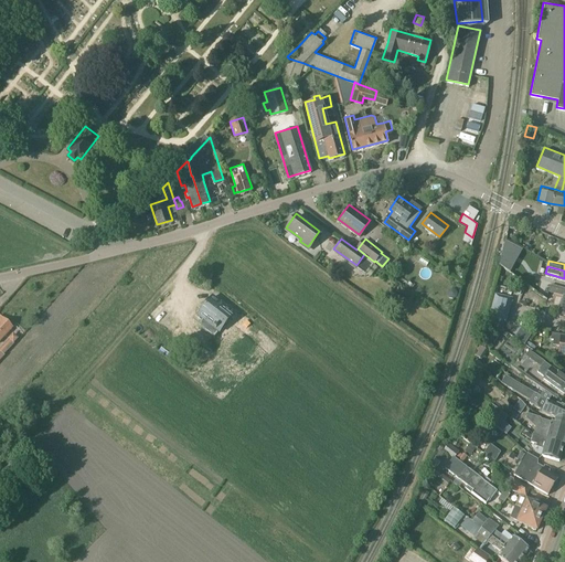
[(564,286),(550,283),(551,281),(537,277),(535,281),(533,287),(539,288),(539,290),(542,292),(542,295),(546,297),(548,289),(564,294),(564,293),(564,286)]
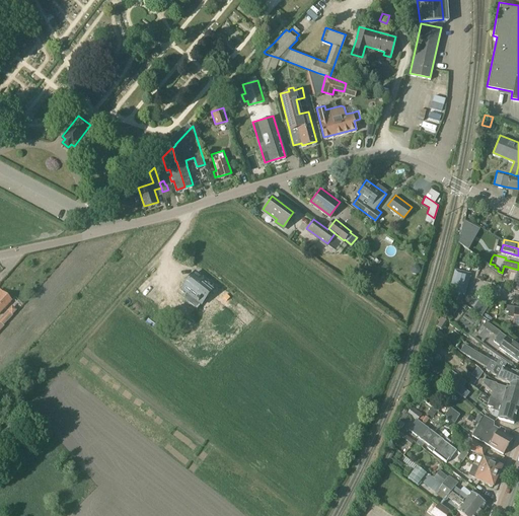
[(454,268),(448,290),(452,291),(463,294),(464,295),(470,272),(454,268)]
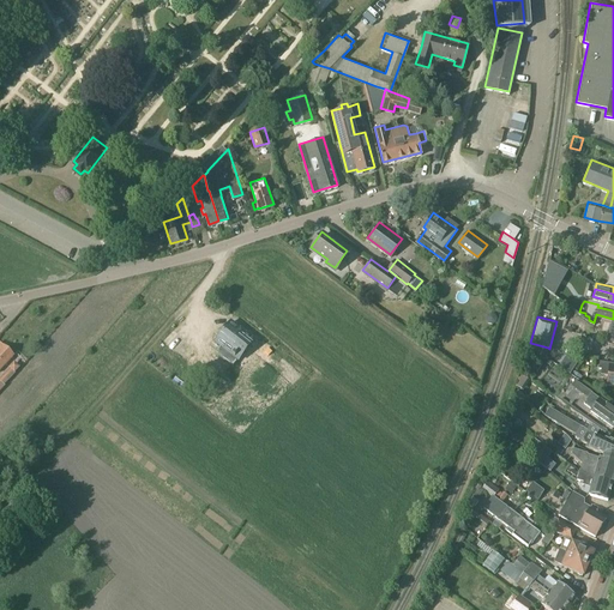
[(230,320),(215,339),(233,354),(232,354),(234,356),(235,355),(238,358),(254,338),(230,320)]
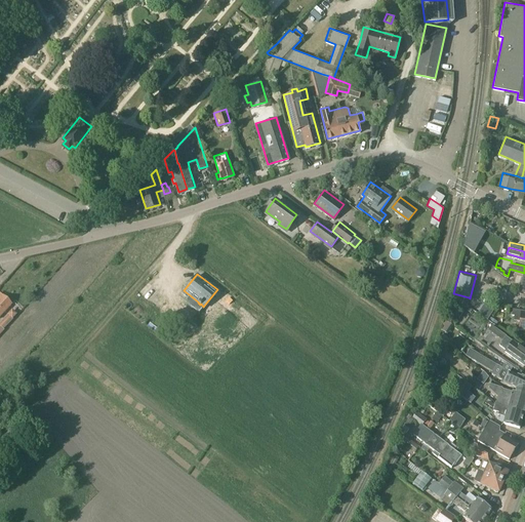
[(0,290),(0,315),(12,302),(0,290)]
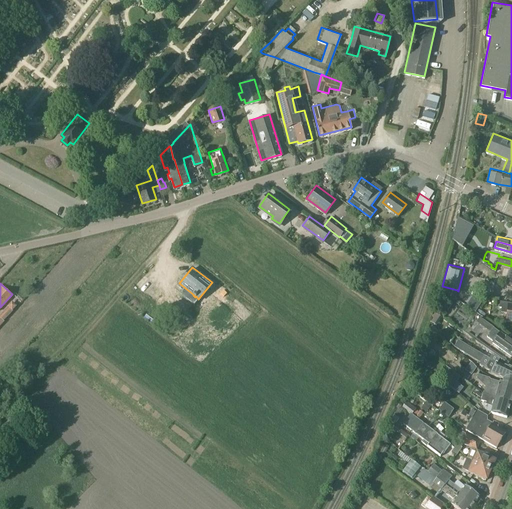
[(223,285),(216,294),(235,309),(242,300),(223,285)]
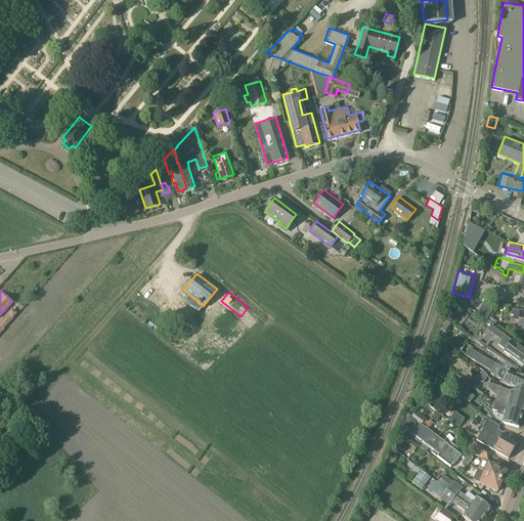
[(523,307),(512,306),(511,312),(513,312),(513,317),(519,318),(517,328),(523,328),(523,307)]
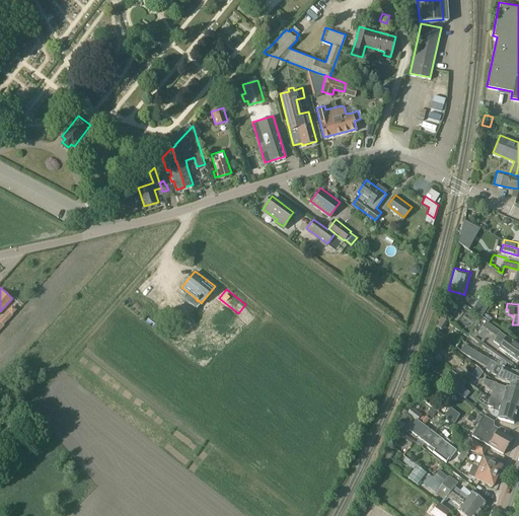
[(0,328),(5,324),(4,323),(13,312),(16,308),(12,305),(0,317),(0,328)]
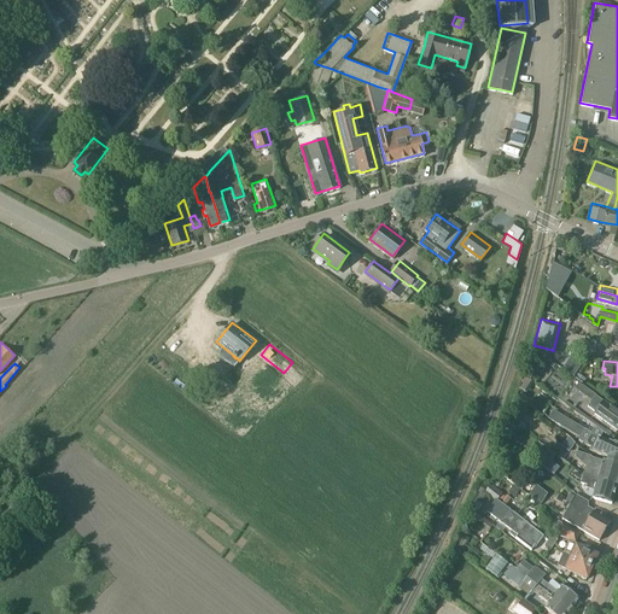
[(582,380),(584,381),(587,378),(577,370),(575,374),(582,380)]
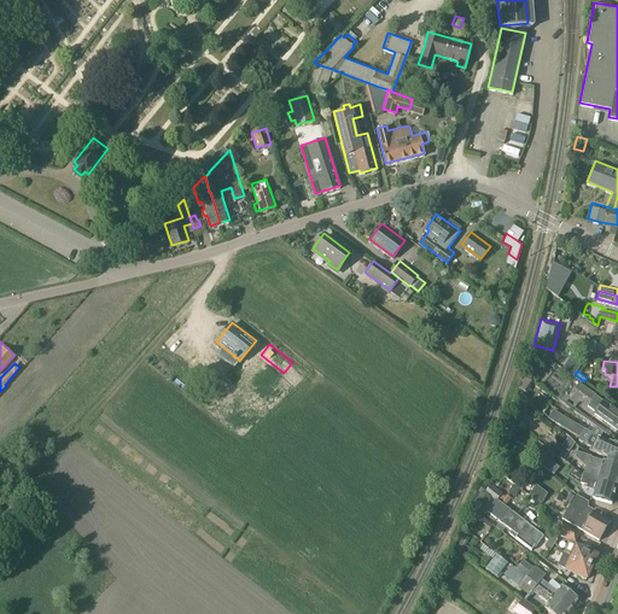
[(262,374),(252,386),(266,396),(275,385),(262,374)]
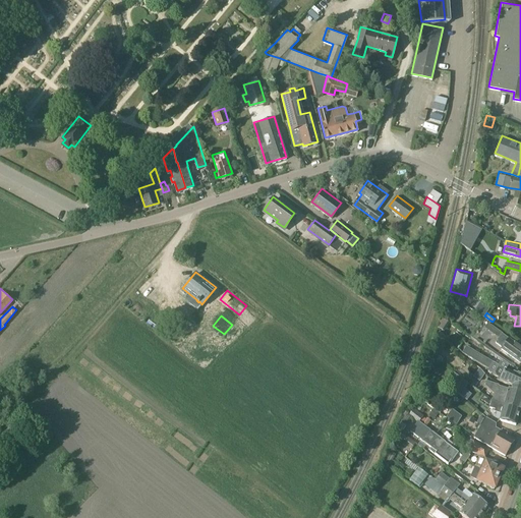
[(520,342),(493,322),(490,321),(484,317),(470,335),(476,340),(489,350),(490,349),(517,368),(520,363),(520,362),(520,342)]
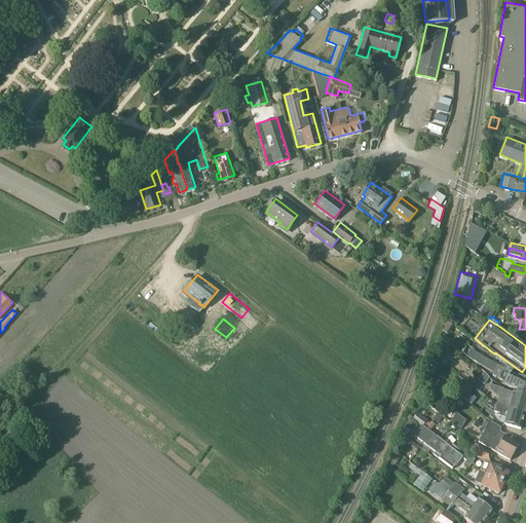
[(525,375),(521,372),(519,371),(518,374),(511,370),(513,367),(505,363),(503,367),(471,347),(466,355),(493,371),(492,372),(503,378),(501,381),(515,387),(517,388),(516,391),(525,395),(525,375)]
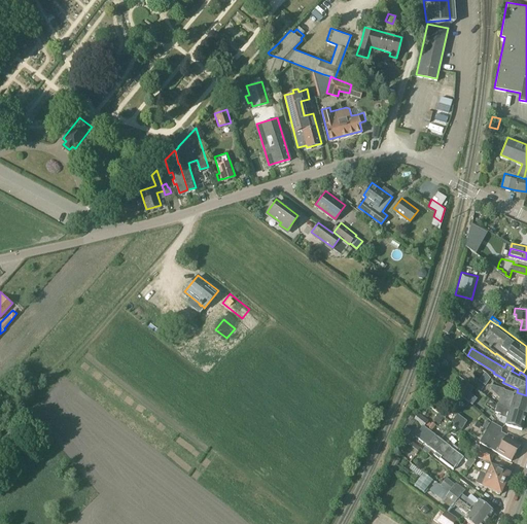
[(464,379),(460,384),(464,387),(459,393),(471,404),(477,396),(473,394),(478,388),(464,379)]
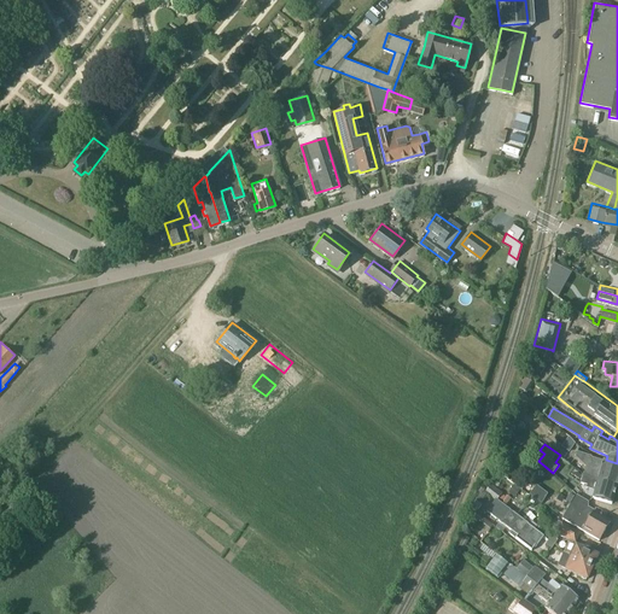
[(589,475),(617,484),(617,478),(617,463),(606,460),(602,458),(602,460),(593,456),(590,454),(577,449),(576,455),(586,465),(583,472),(589,475)]
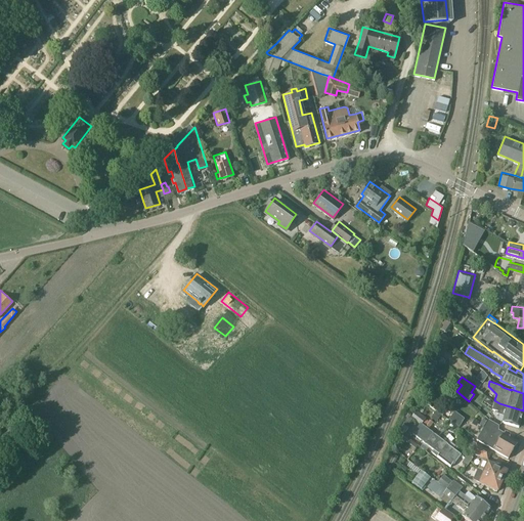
[(520,419),(523,410),(499,403),(494,400),(492,408),(498,409),(497,413),(505,415),(503,421),(519,425),(520,419)]
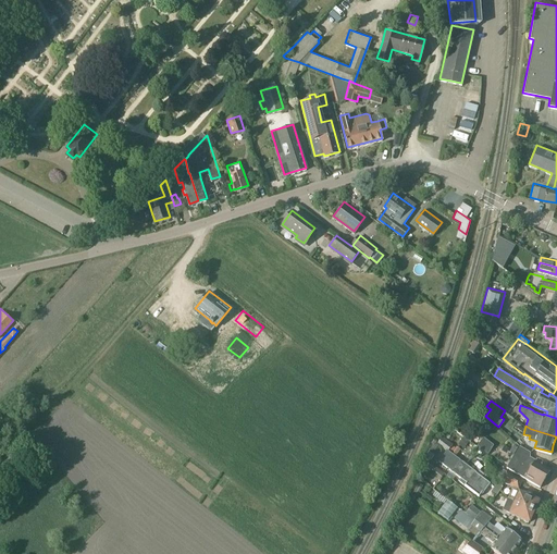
[(462,428),(459,432),(463,434),(469,439),(470,440),(473,436),(462,428)]
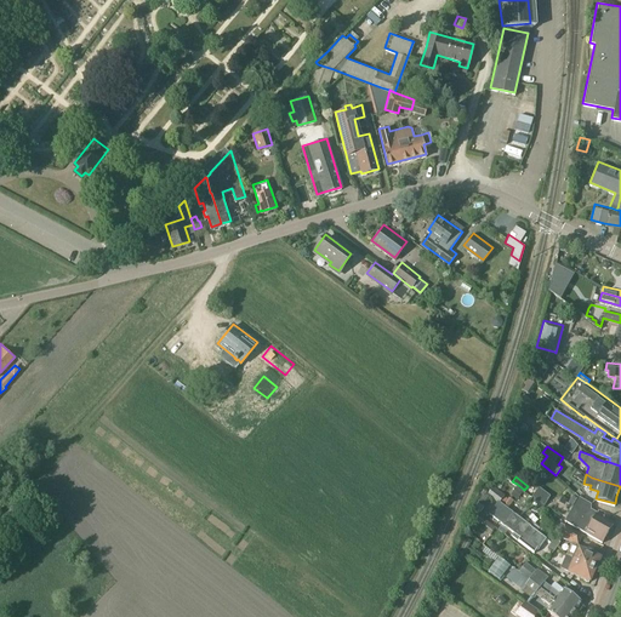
[(499,498),(503,502),(507,497),(503,493),(505,492),(494,484),(489,491),(499,498)]
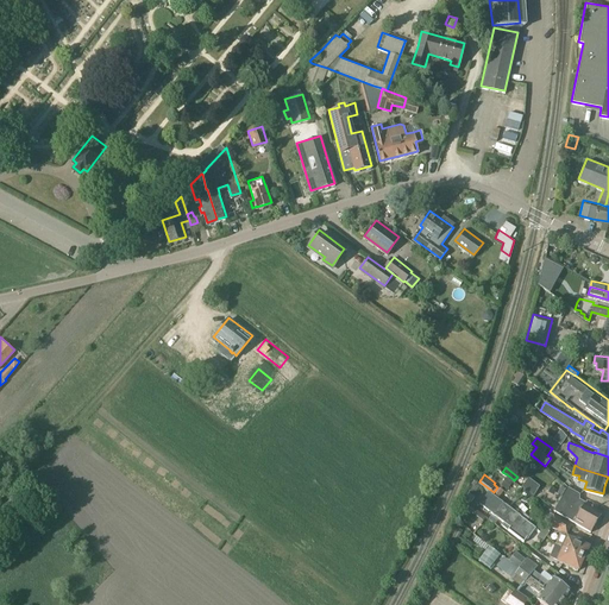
[(501,483),(507,487),(510,483),(513,479),(507,474),(503,479),(501,483)]
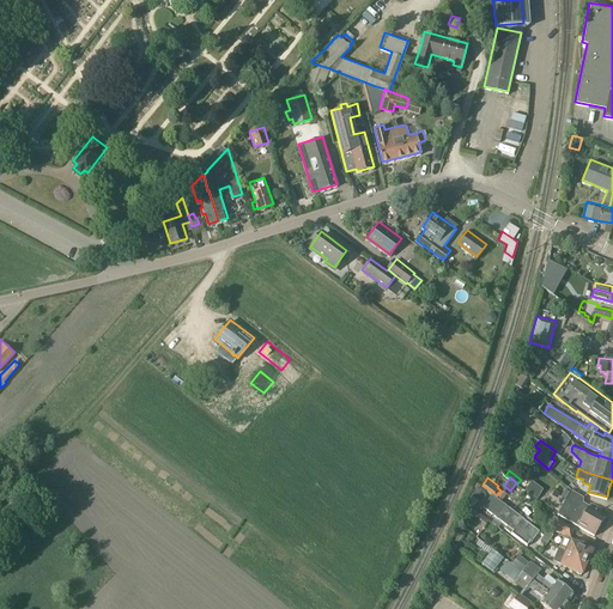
[(536,495),(542,486),(530,477),(525,486),(536,495)]
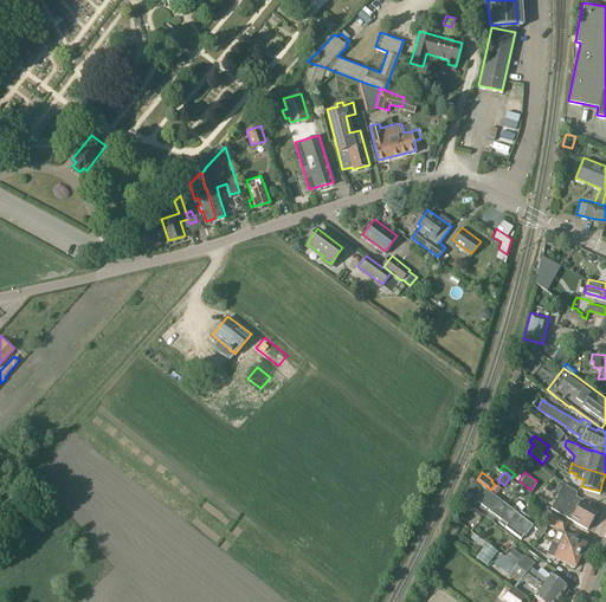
[(577,489),(565,483),(561,479),(555,490),(559,492),(550,505),(587,526),(599,507),(575,493),(577,489)]
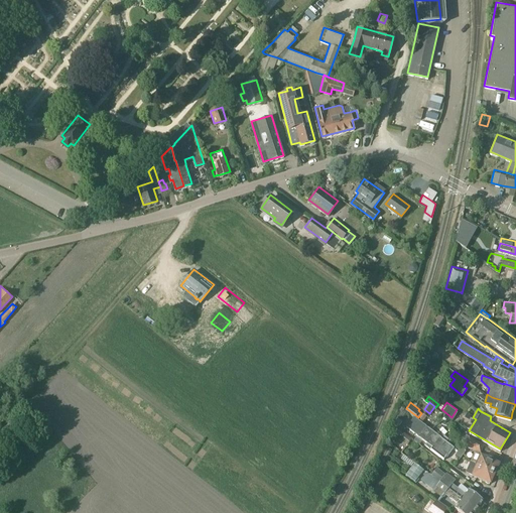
[(422,420),(426,414),(422,411),(421,413),(418,417),(422,420)]
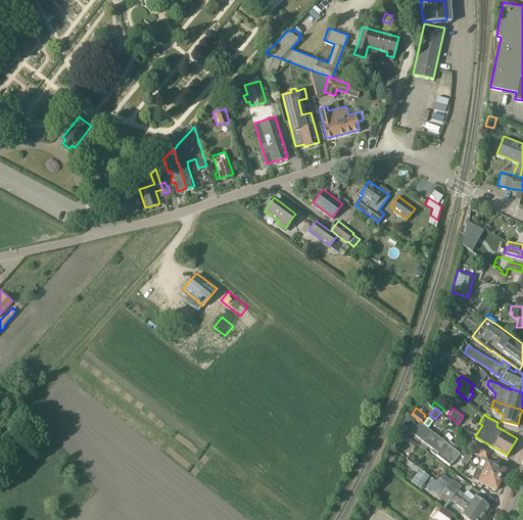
[(460,451),(432,429),(428,426),(424,423),(420,420),(413,430),(432,445),(430,448),(449,463),(453,460),(460,451)]
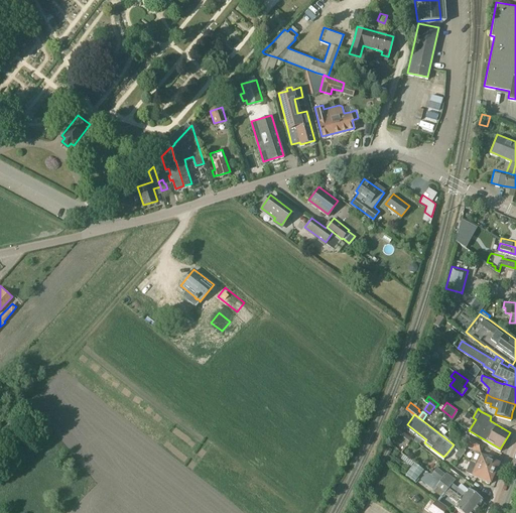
[(402,420),(397,416),(393,421),(398,425),(402,420)]
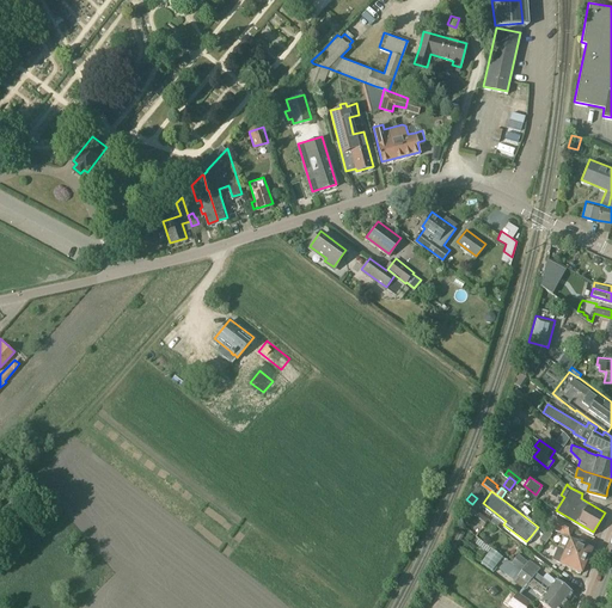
[(591,548),(569,539),(570,534),(568,533),(571,526),(556,516),(549,513),(546,519),(554,522),(551,526),(563,532),(562,535),(558,545),(564,547),(564,548),(576,554),(576,557),(585,560),(591,548)]
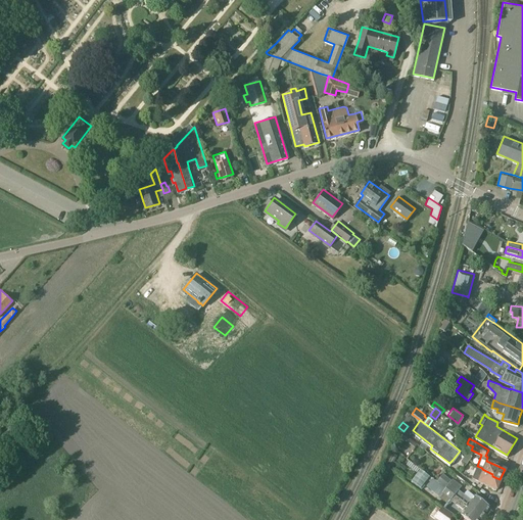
[(390,451),(384,463),(390,467),(396,455),(390,451)]
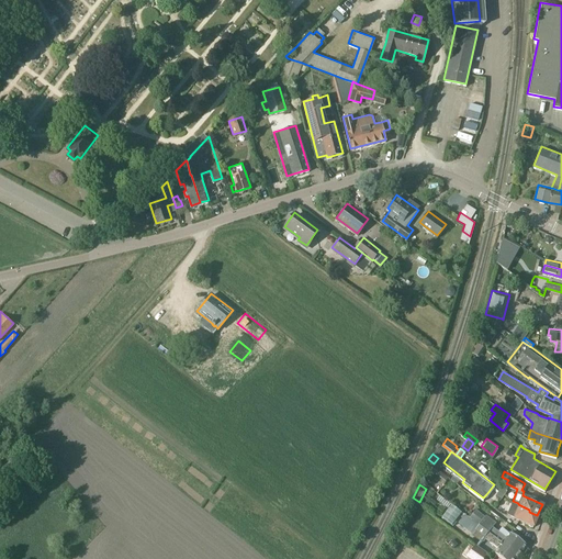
[(513,501),(510,505),(509,505),(507,512),(515,515),(515,516),(534,524),(537,515),(529,512),(529,510),(518,504),(518,503),(513,501)]
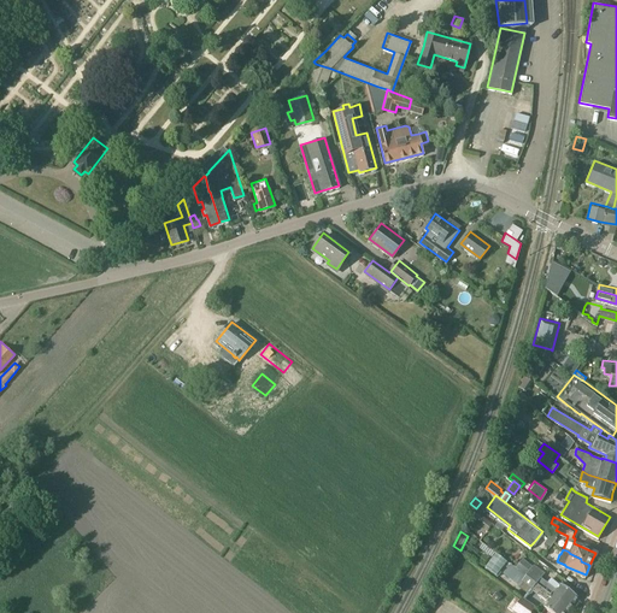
[(547,581),(530,567),(533,565),(523,556),(516,565),(536,581),(542,584),(541,585),(569,606),(577,595),(559,582),(551,576),(547,581)]
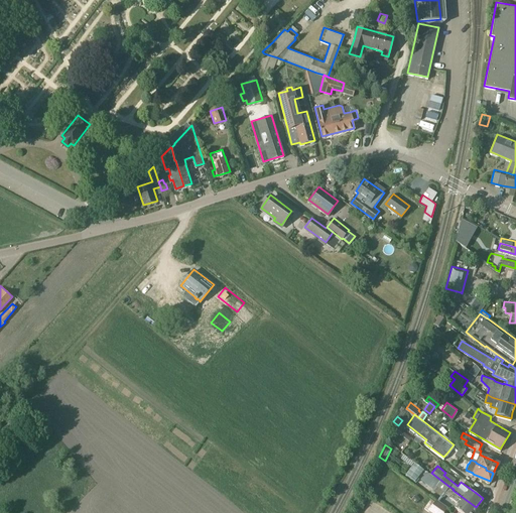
[(425,473),(420,479),(429,485),(433,488),(436,484),(439,486),(444,491),(448,486),(431,473),(423,468),(421,471),(425,473)]
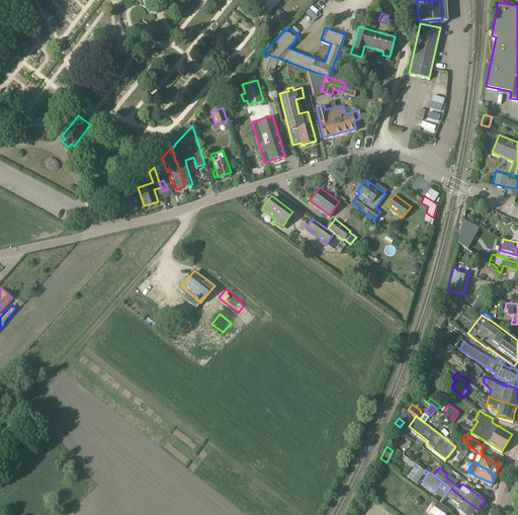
[(472,514),(478,509),(454,492),(451,496),(453,498),(453,499),(458,503),(455,507),(465,514),(472,514)]
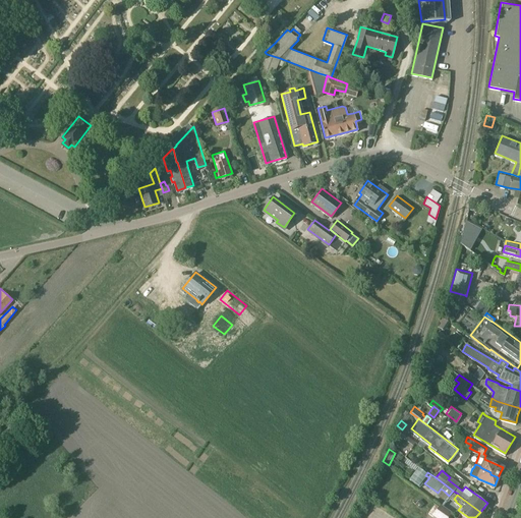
[(439,505),(432,514),(438,517),(446,517),(451,511),(441,503),(439,505)]
